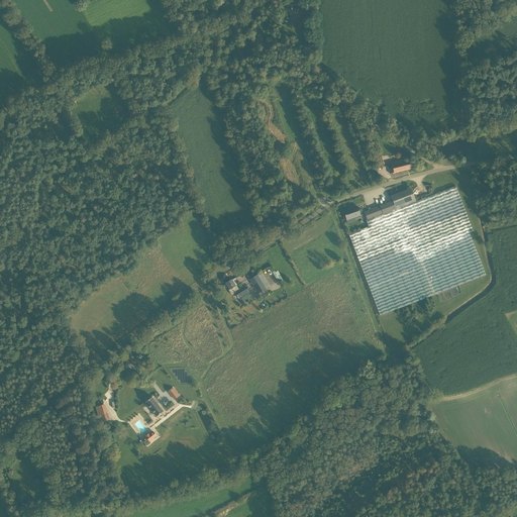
[(87,134),(82,136),(86,144),(91,141),(87,134)]
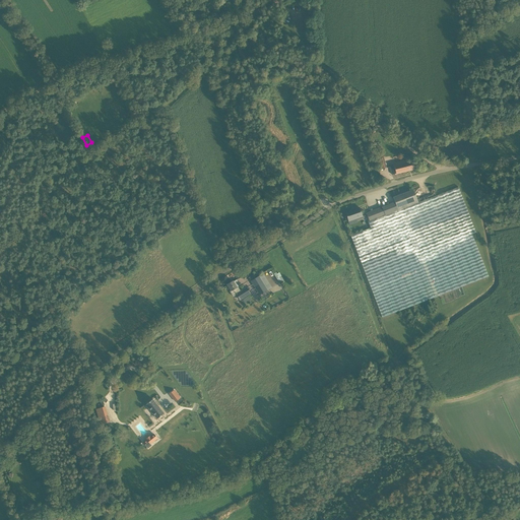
[(82,140),(81,141),(77,143),(80,149),(85,146),(82,140)]
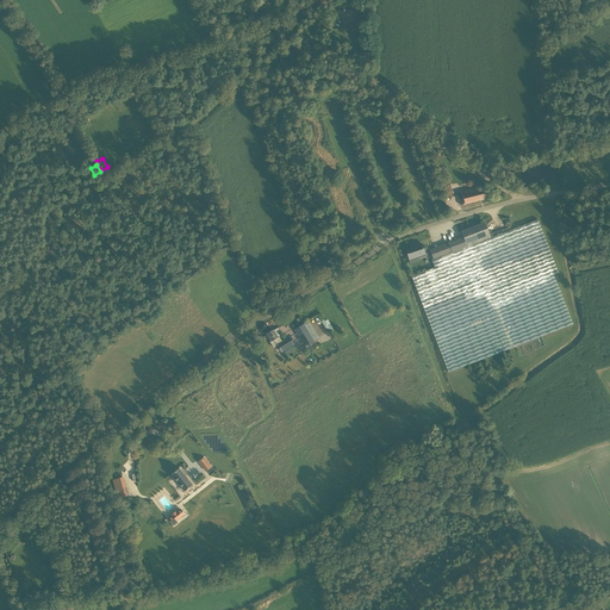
[(453,197),(449,185),(449,182),(442,184),(446,199),(453,197)]
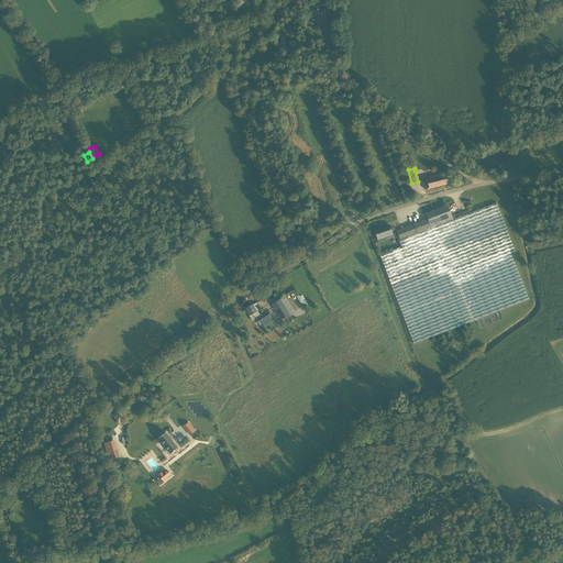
[(446,174),(442,175),(441,173),(426,176),(427,179),(422,180),(424,189),(450,183),(448,177),(446,174)]
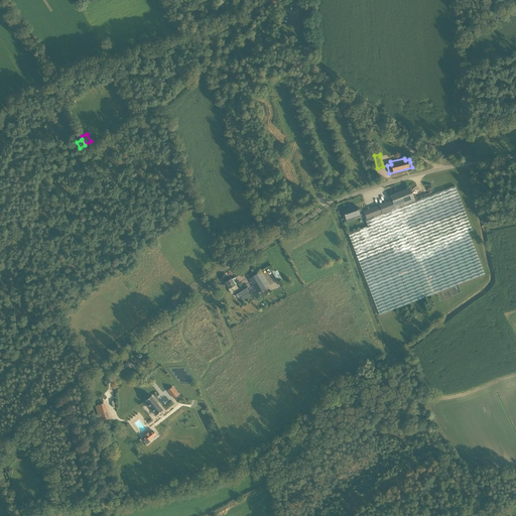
[(472,231),(457,190),(455,185),(415,201),(410,188),(390,196),(392,201),(364,212),(366,220),(366,221),(368,226),(348,234),(379,314),(484,274),(469,232),(472,231)]
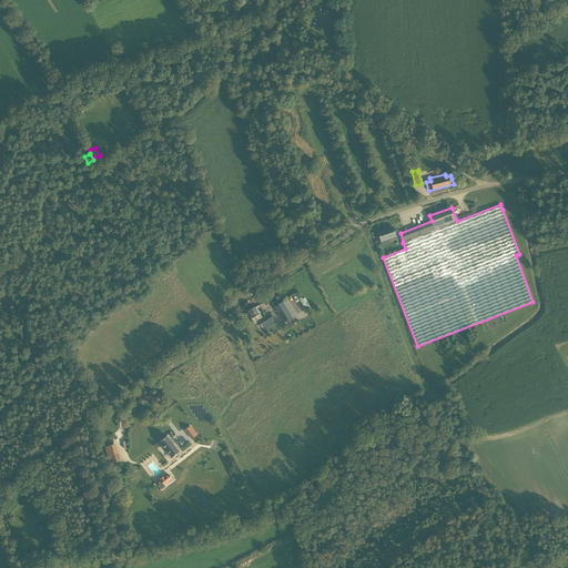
[(385,230),(377,233),(381,241),(396,236),(393,226),(385,230)]
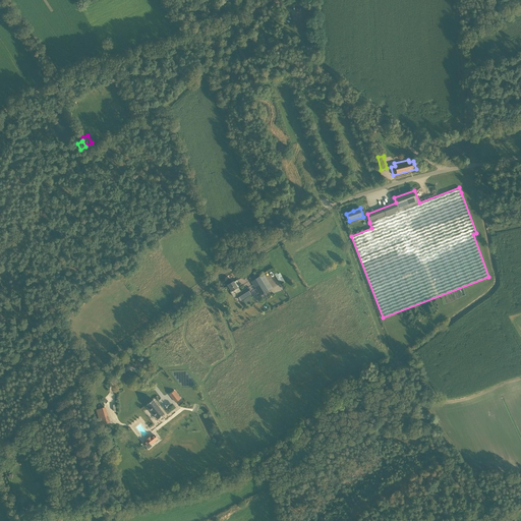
[(251,282),(254,286),(259,296),(268,291),(262,281),(259,277),(251,282)]
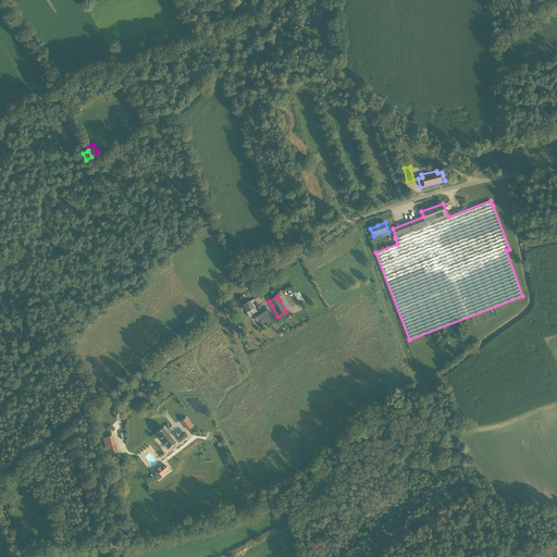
[(249,318),(254,316),(257,321),(268,314),(264,308),(258,312),(255,308),(254,308),(249,301),(243,305),(247,312),(249,318)]
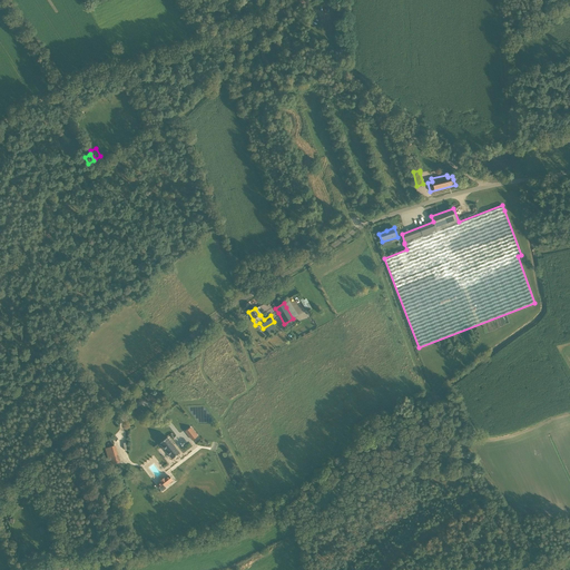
[(185,431),(193,441),(198,435),(190,426),(185,431)]
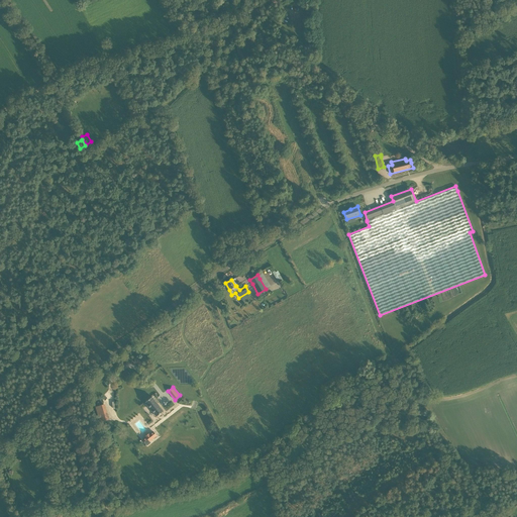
[(164,412),(152,398),(145,403),(157,417),(164,412)]
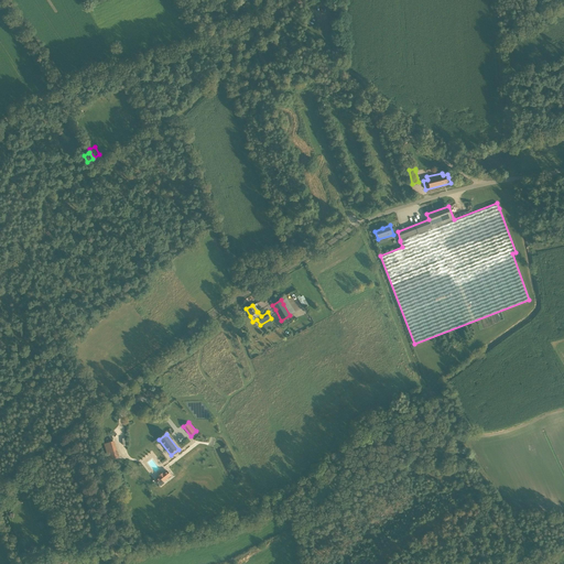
[(116,449),(107,452),(110,459),(118,457),(116,449)]
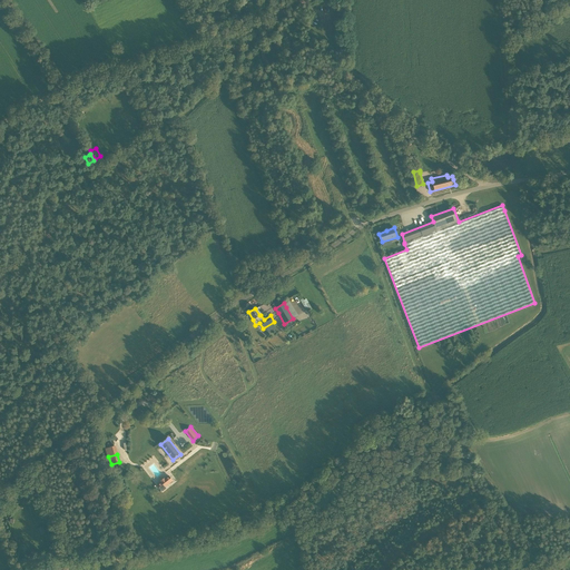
[(165,478),(160,481),(160,482),(157,485),(161,491),(166,489),(165,487),(173,480),(169,477),(165,479),(165,478)]
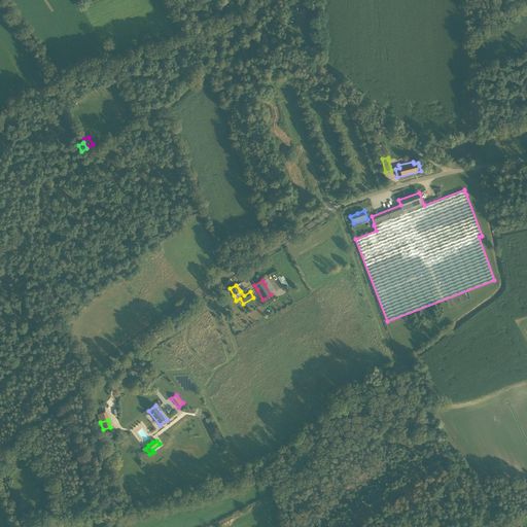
[(33,489),(35,495),(41,492),(39,487),(33,489)]
